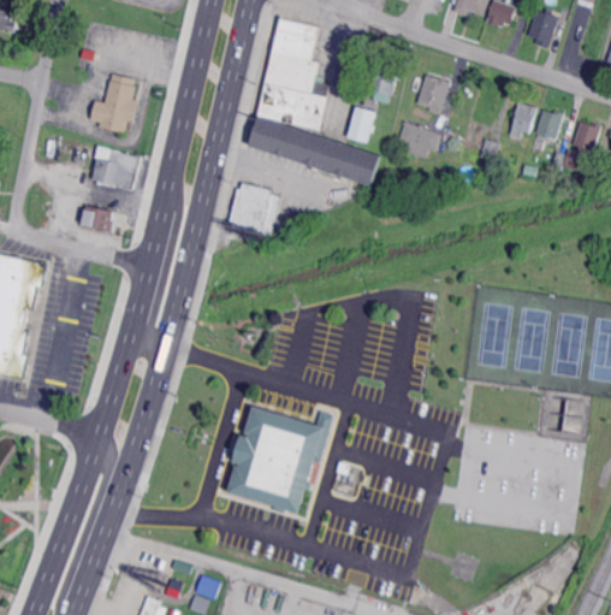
[(485,0),(481,15),(468,11),(467,16),(454,12),(457,0),(485,0)]
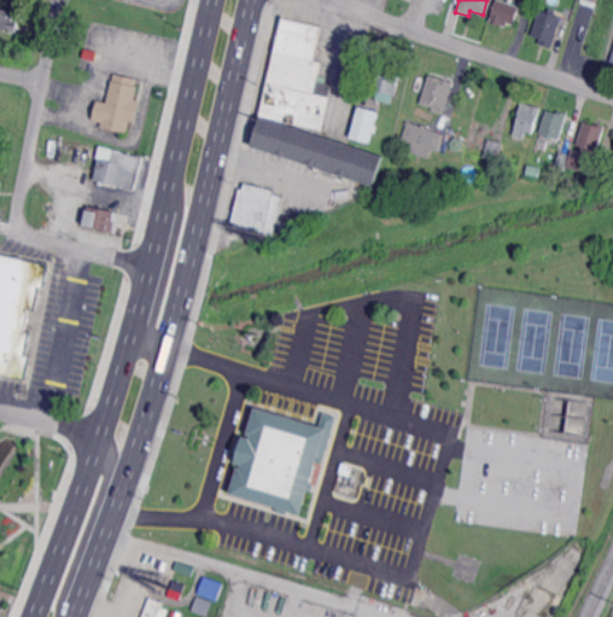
[(514,29),(502,25),(501,30),(485,27),(494,1),(519,10),(514,29)]
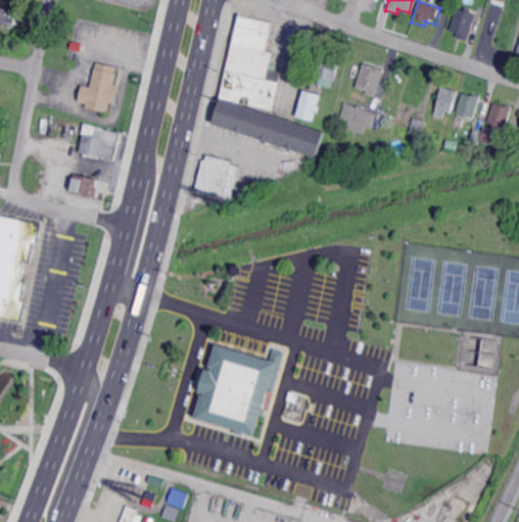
[(468,13),(473,14),(465,42),(454,38),(456,34),(449,32),(455,9),(463,11),(463,8),(469,9),(468,13)]
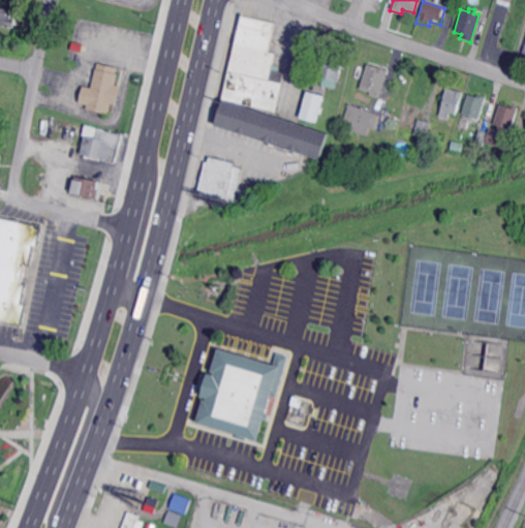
[(8,19),(12,20),(11,28),(0,25),(0,9),(9,11),(8,19)]
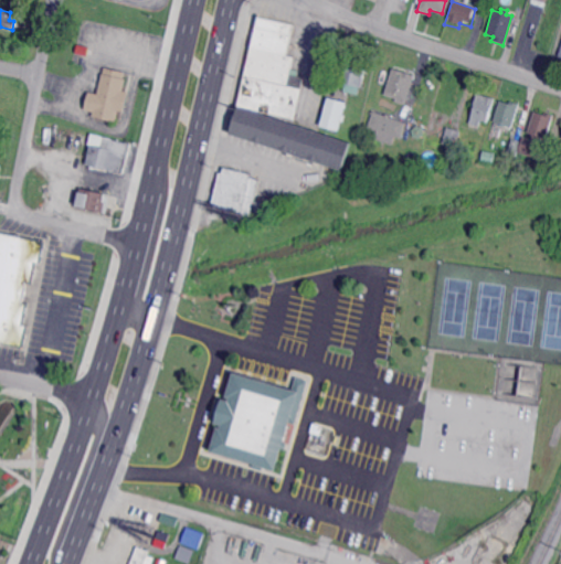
[(341,171),(229,134),(236,107),(257,18),(292,27),(285,56),(292,59),(289,70),(296,72),(295,76),(303,78),(299,89),(292,125),(349,144),(341,171)]
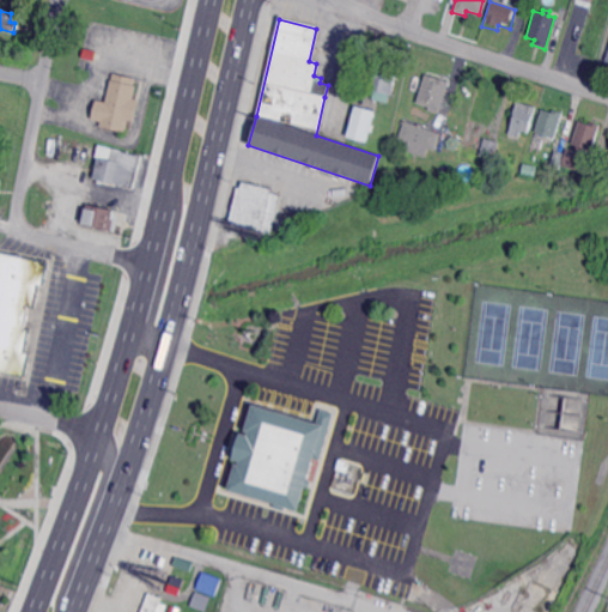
[(383,67),(383,64),(396,67),(390,95),(366,90),(371,65),(383,67)]
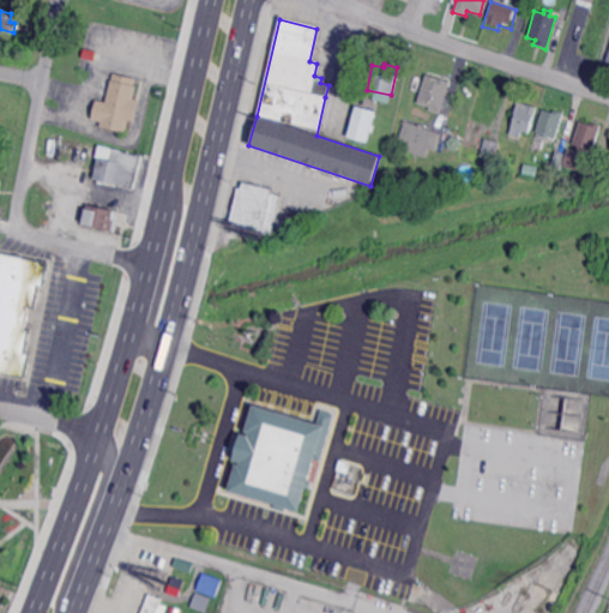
[(132,121),(126,120),(122,132),(98,127),(100,121),(90,119),(94,101),(103,102),(110,73),(133,79),(132,85),(133,86),(131,98),(137,100),(132,121)]
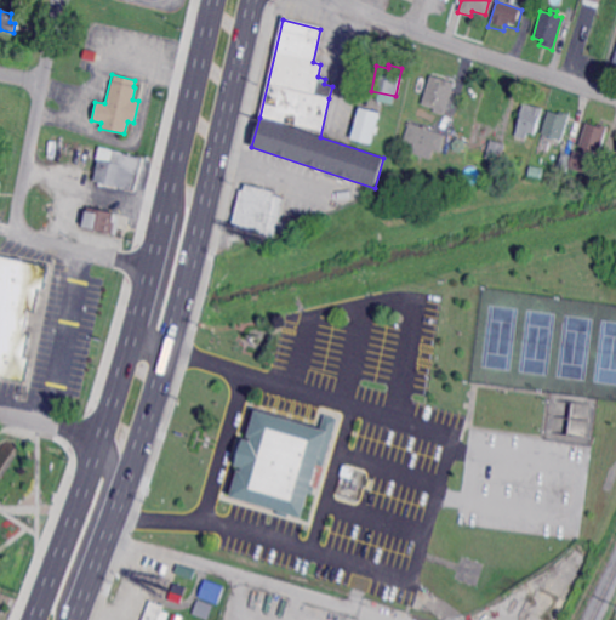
[(443,115),(431,112),(432,108),(420,104),(429,77),(452,84),(443,115)]
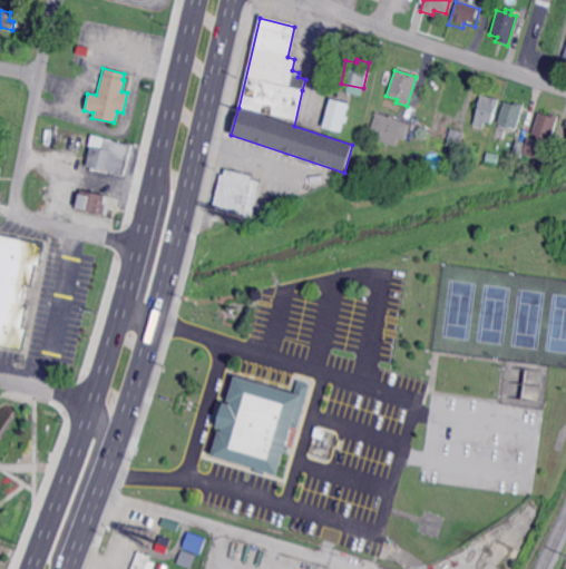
[(489,125),(482,123),(481,126),(488,128),(486,135),(479,133),(480,128),(471,126),(477,109),(475,108),(479,95),(496,100),(489,125)]
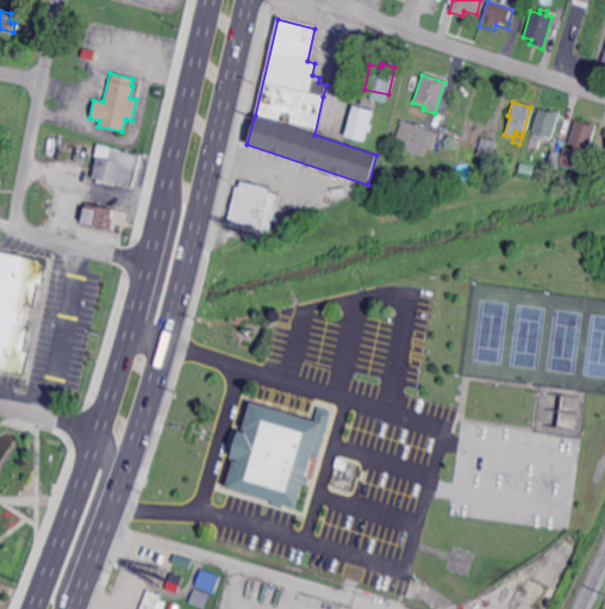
[(367,131),(363,130),(361,141),(343,136),(351,105),(369,111),(366,123),(369,124),(367,131)]
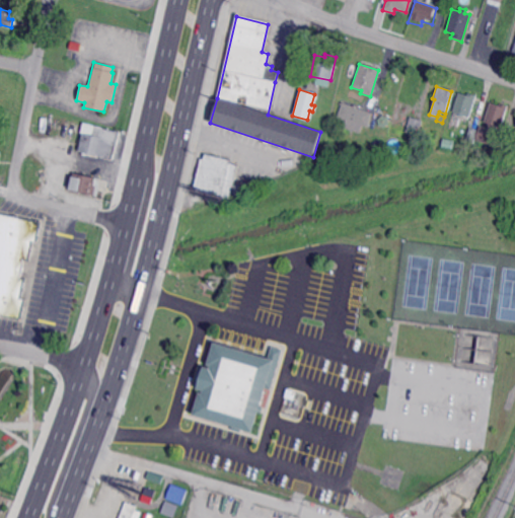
[(466,96),(467,93),(474,96),(467,118),(451,113),(457,93),(466,96)]
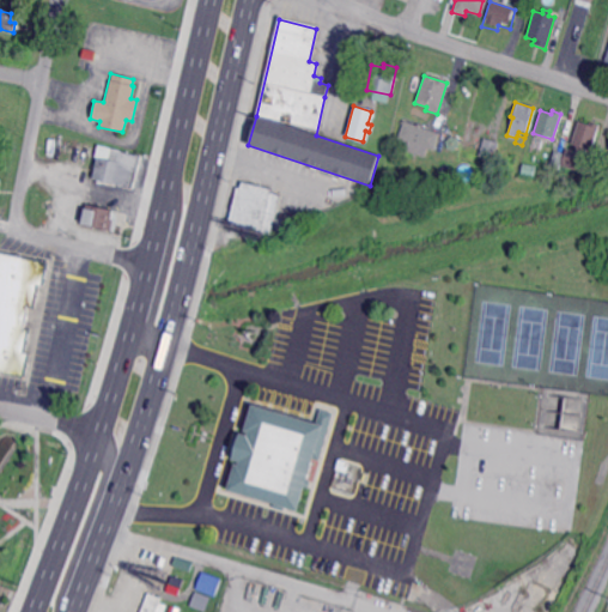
[(585,125),(587,122),(597,125),(588,151),(582,149),(581,152),(572,150),(573,146),(567,144),(576,121),(585,125)]
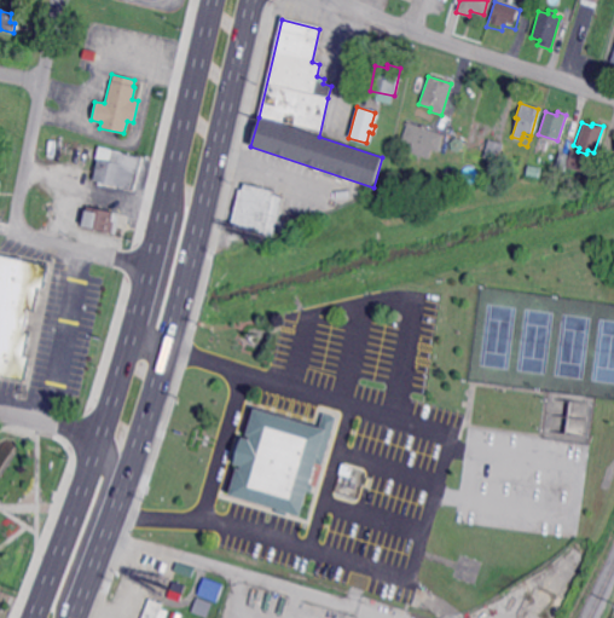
[(418,127),(420,126),(424,127),(423,130),(442,136),(436,152),(429,150),(426,159),(406,152),(410,144),(400,140),(406,123),(418,127)]
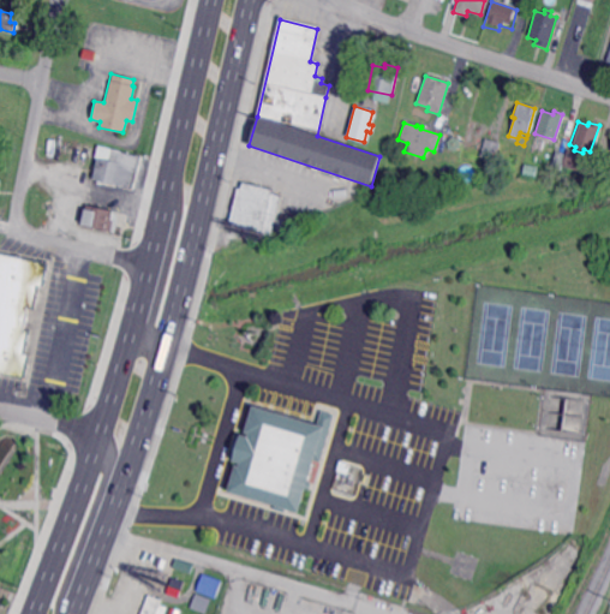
[(453,150),(446,149),(444,142),(449,137),(456,139),(458,147),(453,150)]
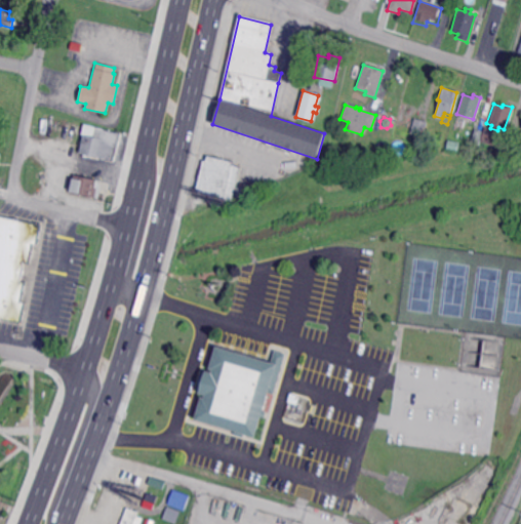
[(421,137),(408,134),(413,119),(426,122),(421,137)]
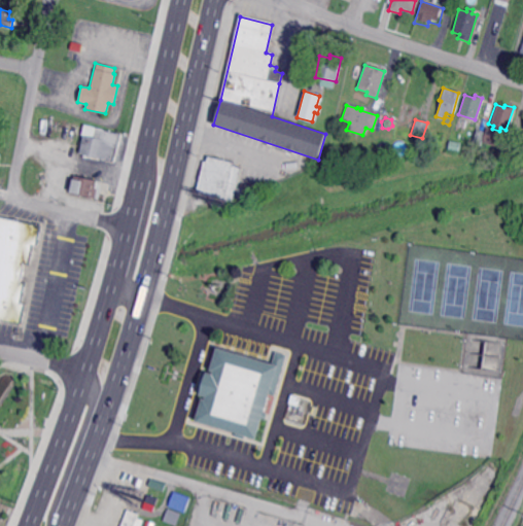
[(113,163),(77,152),(82,135),(79,134),(82,125),(120,135),(113,163)]
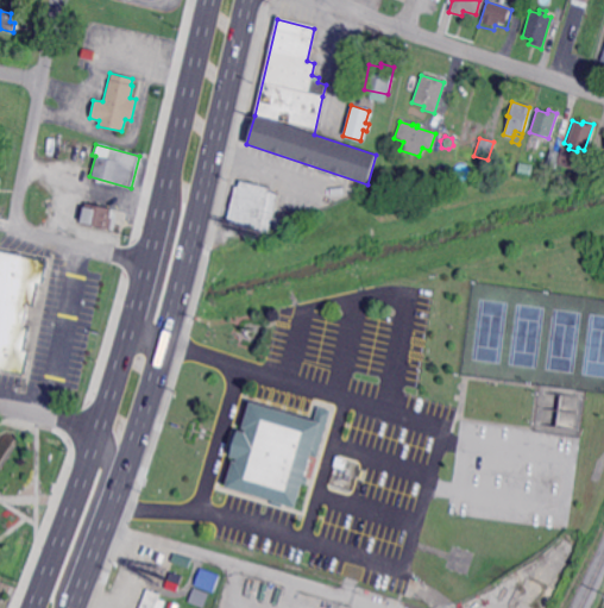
[(574,171),(555,164),(561,149),(579,155),(574,171)]
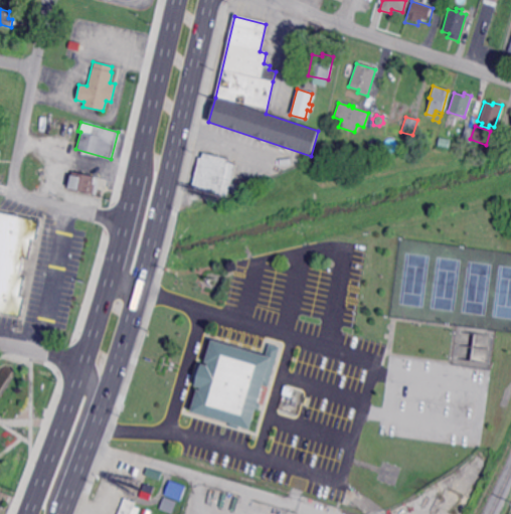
[(467,144),(459,141),(463,127),(471,130),(467,144)]
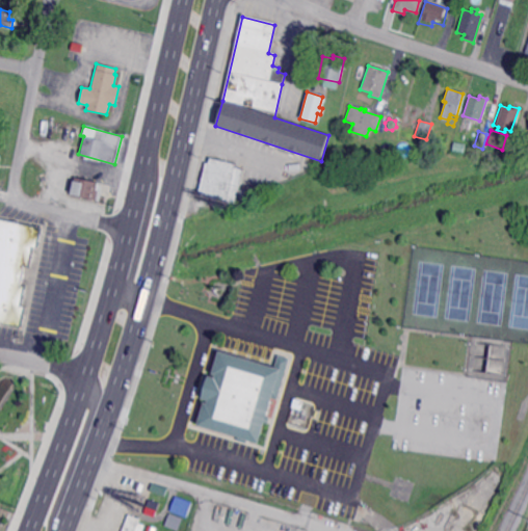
[(234,164),(233,167),(241,168),(237,187),(243,189),(241,201),(234,198),(233,205),(200,196),(201,190),(198,190),(204,162),(207,163),(208,158),(234,164)]
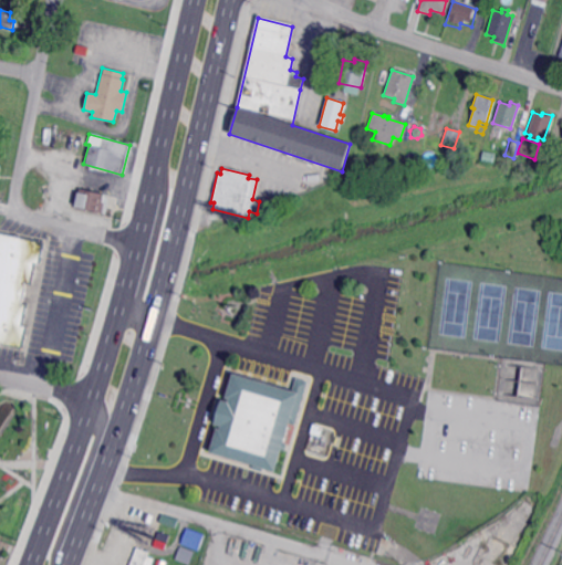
[(104,215),(74,208),(79,189),(104,195),(102,202),(106,203),(104,215)]
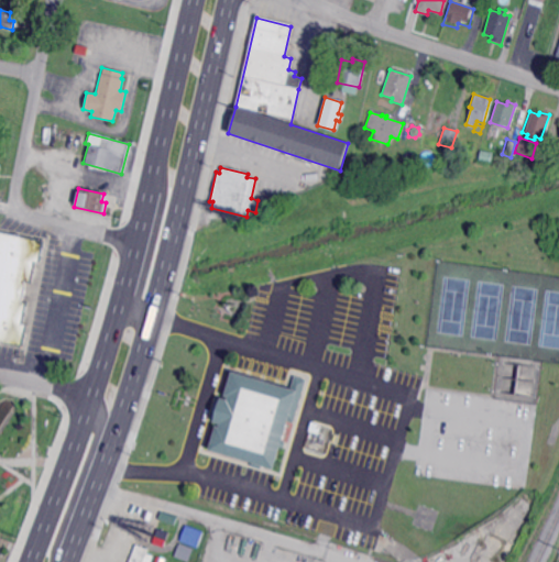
[(37,263),(33,262),(29,284),(25,283),(21,304),(24,305),(21,326),(24,326),(20,346),(0,342),(0,233),(42,242),(37,263)]
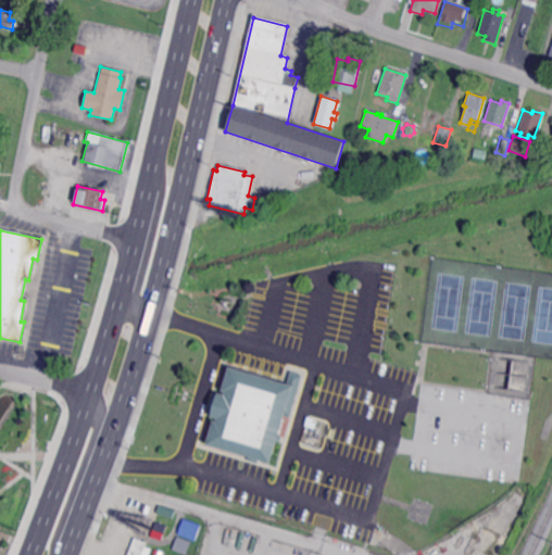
[(285,383),(289,371),(300,375),(288,417),(281,416),(276,434),(279,436),(277,443),(275,442),(268,463),(258,459),(256,463),(247,461),(248,456),(205,444),(212,420),(216,421),(216,418),(210,416),(216,392),(223,394),(224,391),(221,391),(227,367),(285,383)]
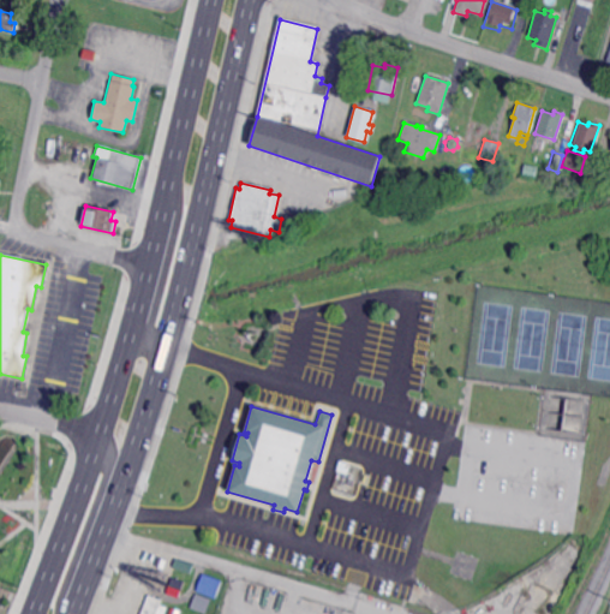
[(345,477),(334,474),(336,463),(347,465),(345,477)]
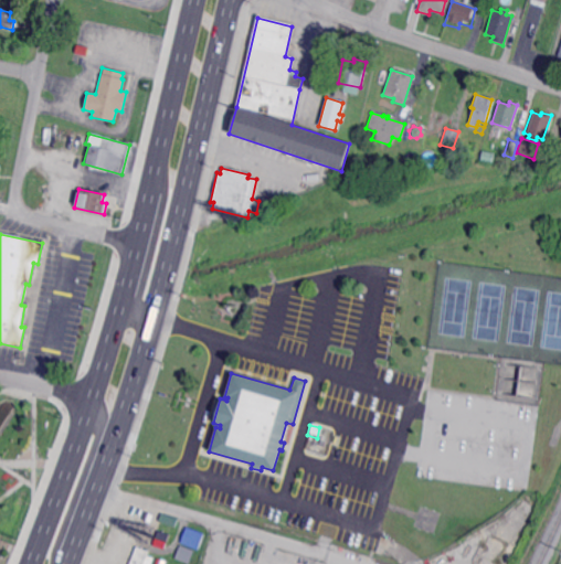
[(162,545),(171,518),(159,514),(150,541),(162,545)]
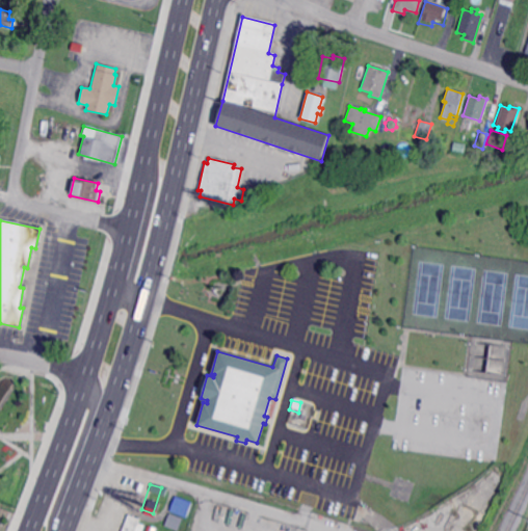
[(166,511),(183,516),(188,502),(170,497),(166,511)]
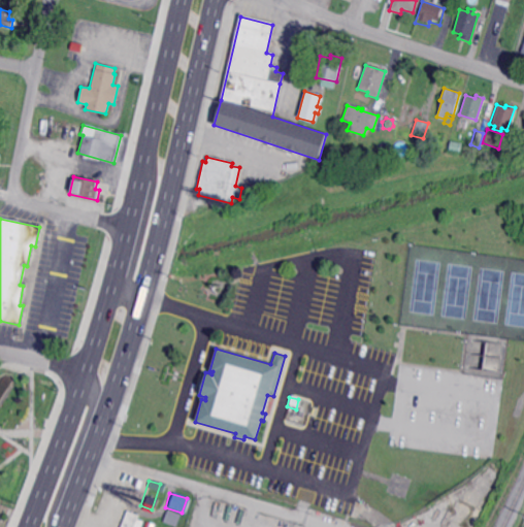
[(176,514),(164,509),(159,521),(172,526),(176,514)]
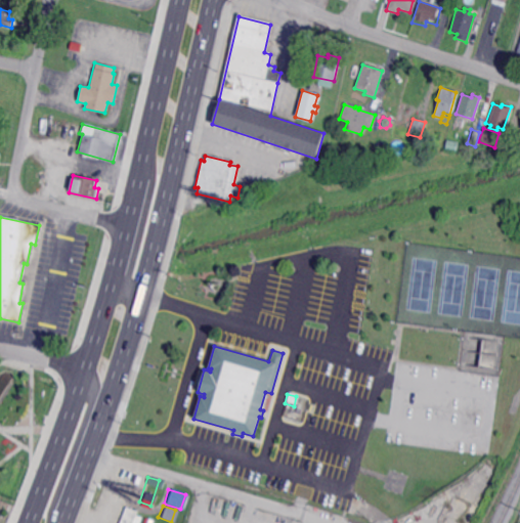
[(117,522),(124,507),(135,511),(129,522),(117,522)]
